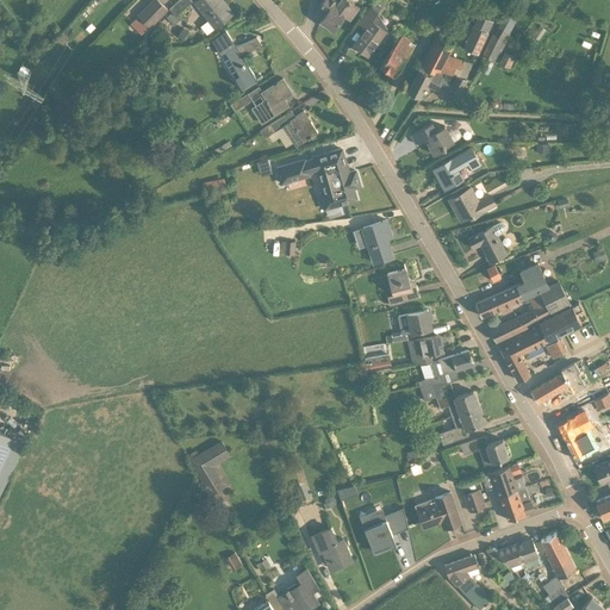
[(162,5),(166,0),(153,0),(137,17),(149,29),(168,11),(162,5)]
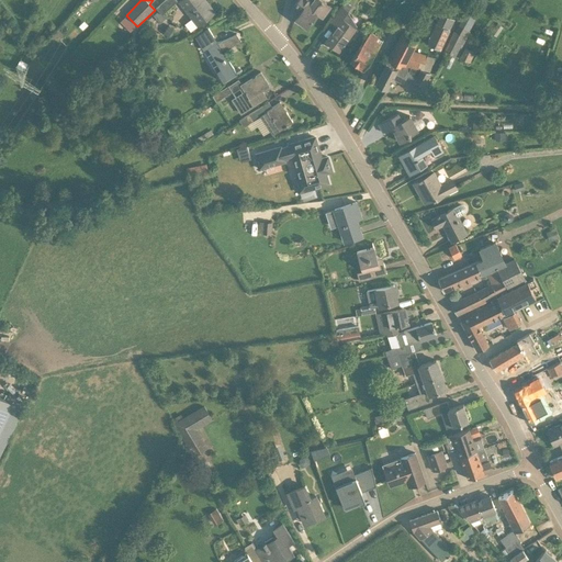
[(164,0),(155,8),(158,10),(161,14),(177,1),(176,0),(164,0)]
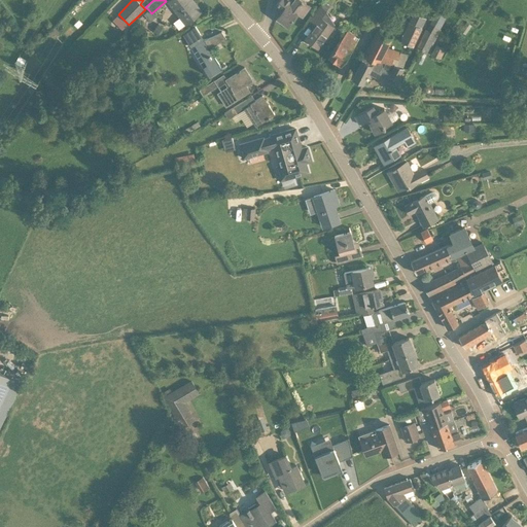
[(179,28),(199,14),(187,0),(170,0),(167,2),(179,18),(174,22),(179,28)]
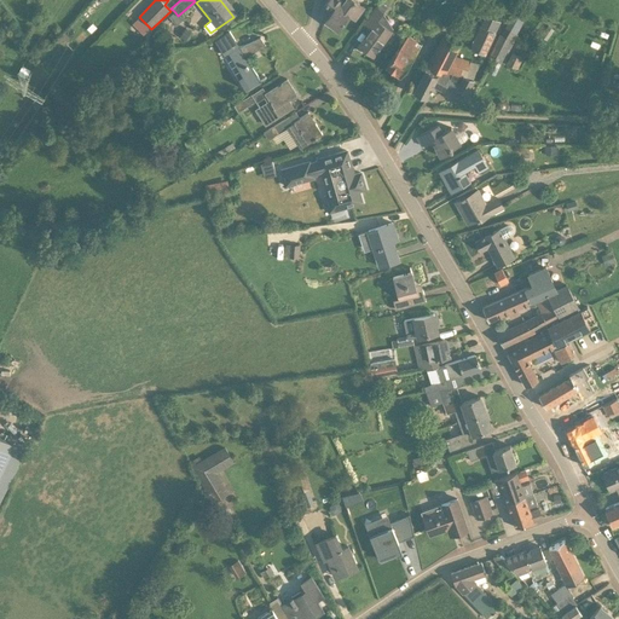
[(354,21),(365,7),(354,0),(328,0),(324,6),(331,12),(324,21),(336,30),(347,15),(354,21)]
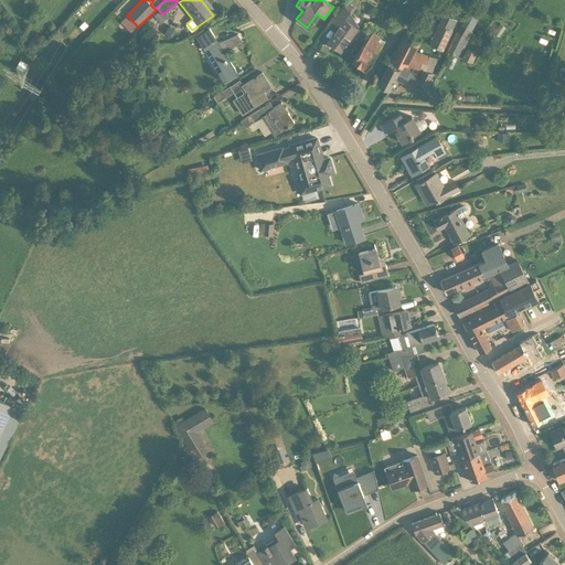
[(340,51),(356,29),(344,20),(353,7),(347,2),(331,23),(338,28),(327,42),(340,51)]
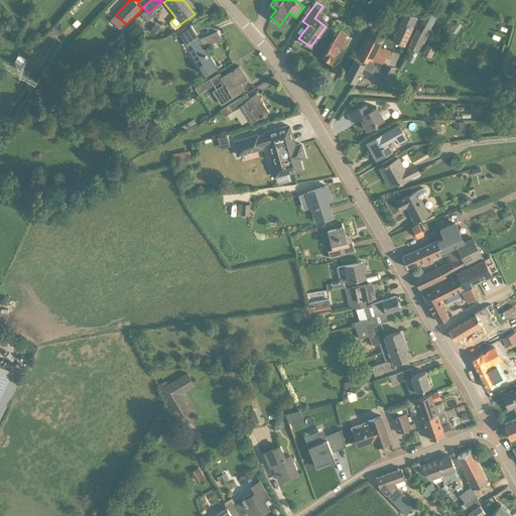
[(404,14),(400,22),(412,28),(416,20),(404,14)]
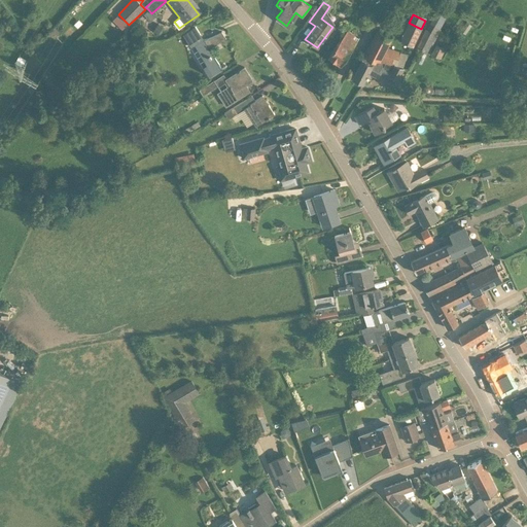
[(196,28),(183,35),(187,42),(200,35),(196,28)]
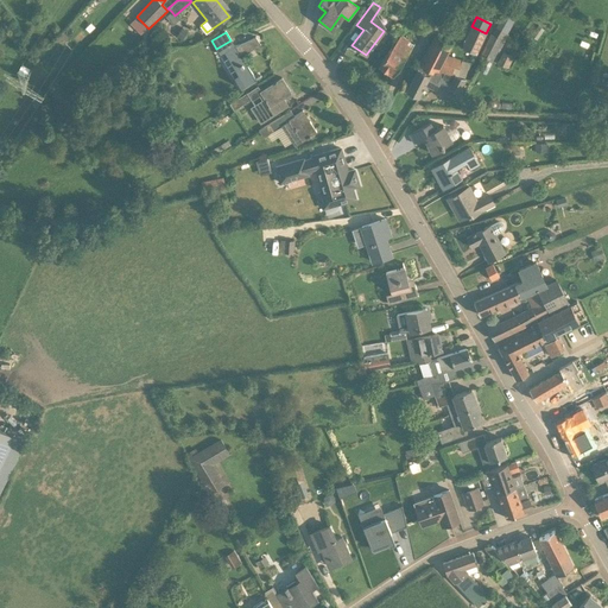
[(393,74),(416,44),(401,35),(379,65),(387,70),(393,74)]
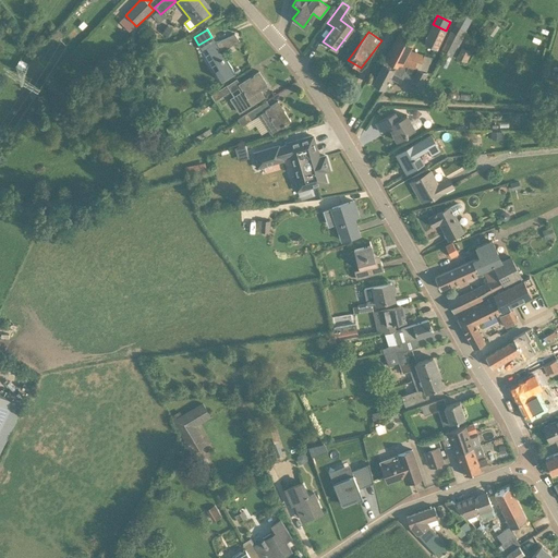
[(450,58),(461,37),(450,32),(439,52),(450,58)]
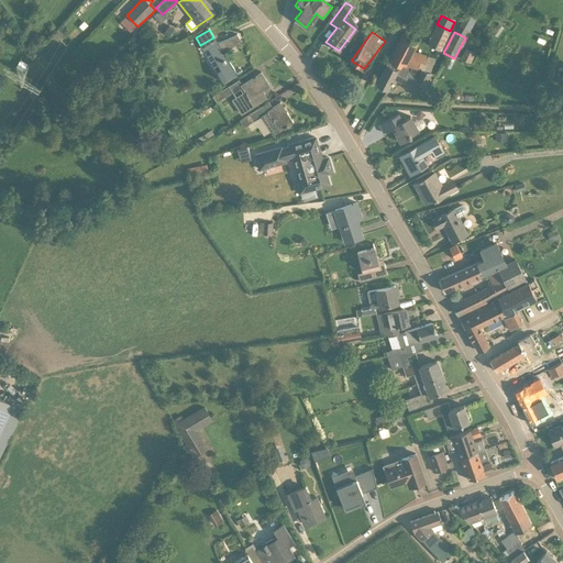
[(403,33),(388,59),(400,67),(401,65),(401,64),(406,65),(419,41),(403,33)]
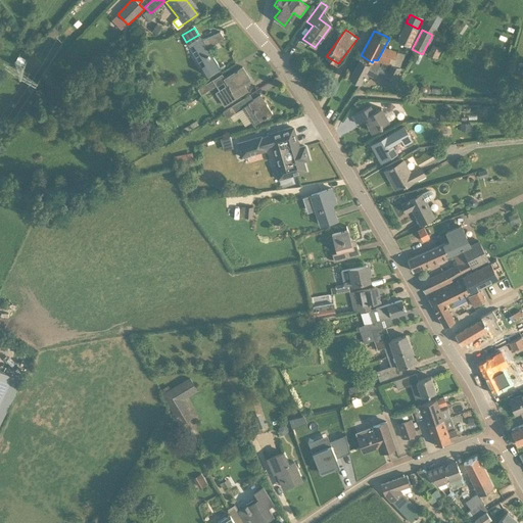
[(208,49),(225,39),(221,33),(203,42),(202,41),(194,46),(204,62),(200,65),(208,78),(222,69),(208,49)]
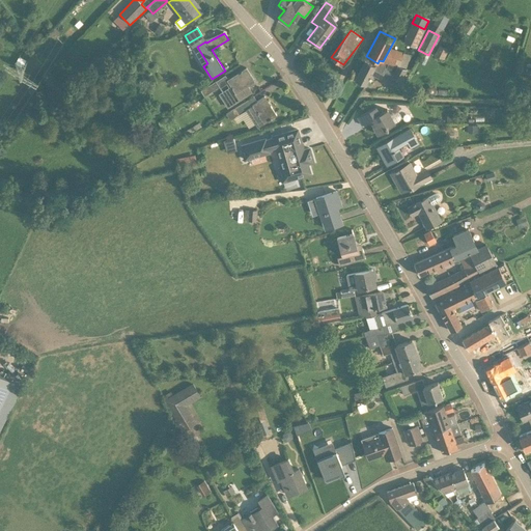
[(416,48),(419,42),(406,35),(402,42),(416,48)]
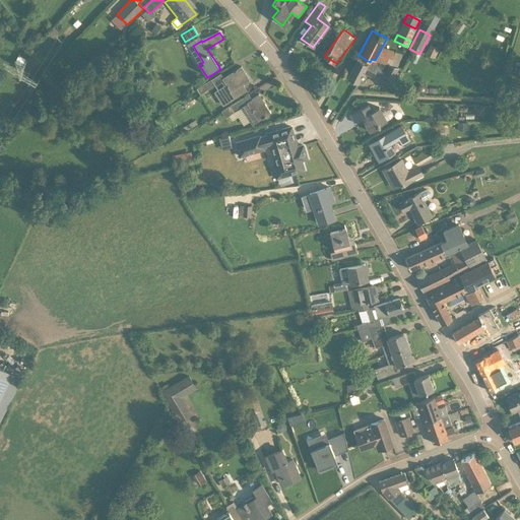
[(239,41),(222,57),(229,63),(245,47),(239,41)]
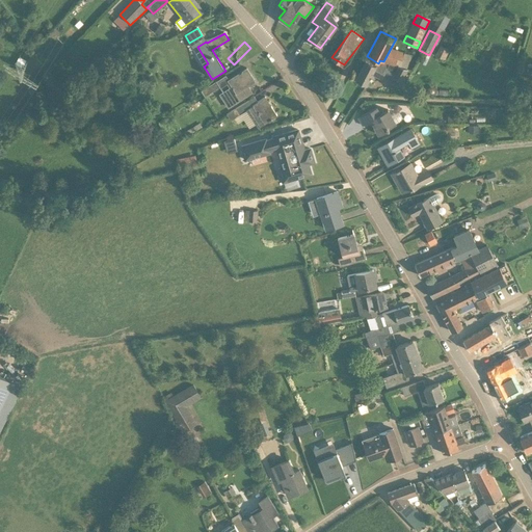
[(445,60),(449,50),(440,45),(434,55),(445,60)]
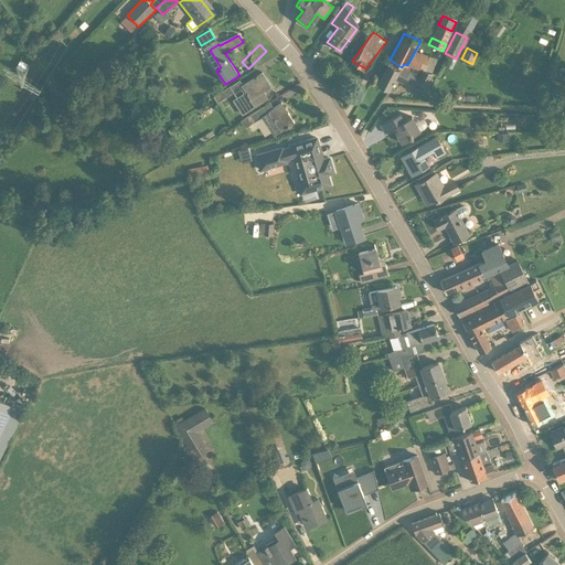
[(437,59),(429,56),(424,71),(433,74),(437,59)]
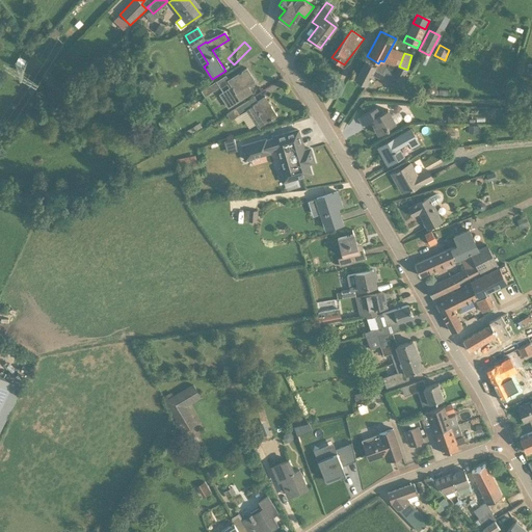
[(389,67),(379,61),(378,63),(377,65),(366,59),(355,80),(366,85),(371,75),(375,76),(381,80),(383,75),(395,81),(397,79),(401,82),(407,70),(399,67),(393,64),(390,63),(389,67)]
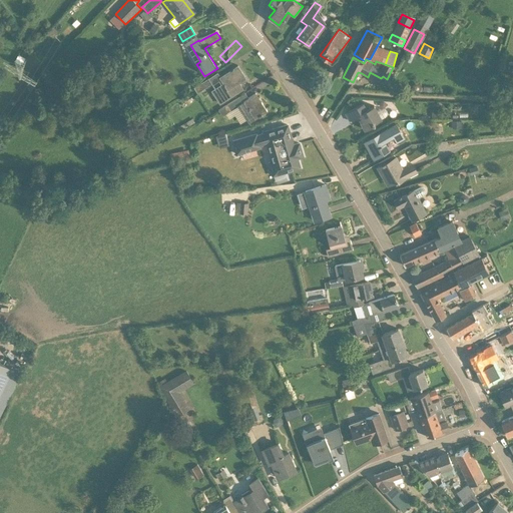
[(237,66),(220,77),(223,82),(211,91),(219,104),(242,89),(238,82),(245,78),(237,66)]
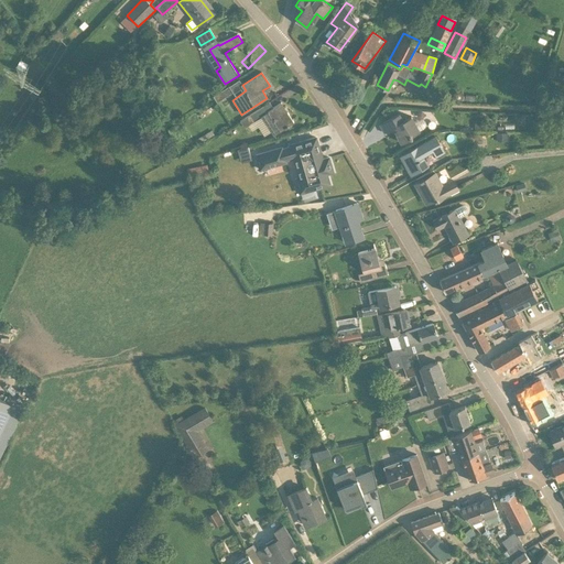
[(232,93),(229,86),(213,97),(217,102),(232,93)]
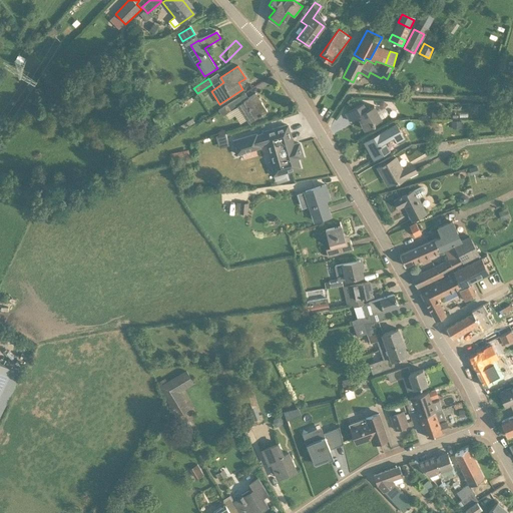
[(260,117),(262,115),(267,111),(255,93),(247,98),(244,94),(230,102),(233,109),(237,106),(248,123),(260,116),(260,117)]
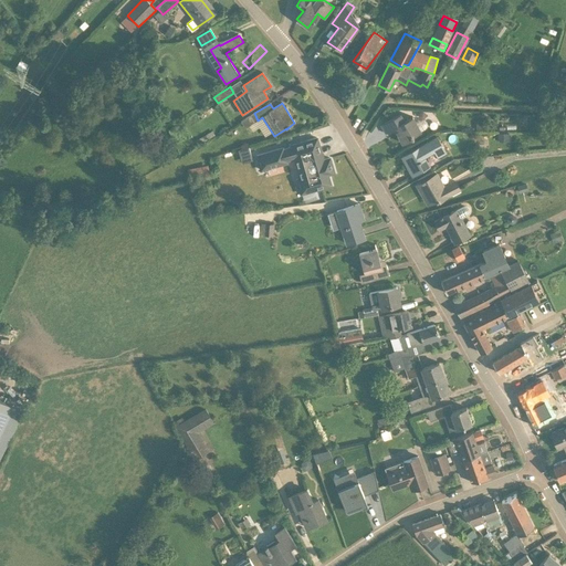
[(243,129),(258,121),(254,113),(240,122),(243,129)]
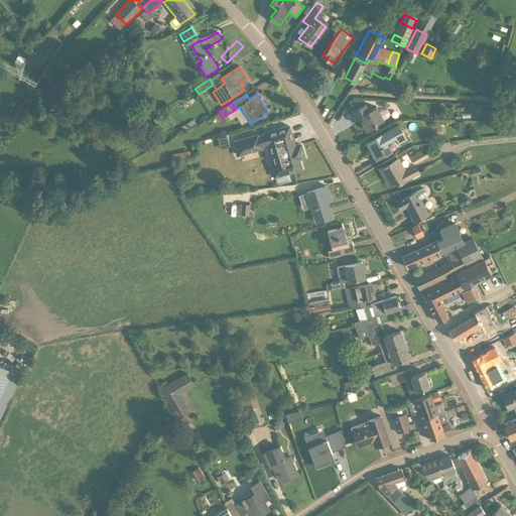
[(369,110),(366,104),(347,114),(351,122),(360,117),(367,131),(377,125),(376,124),(384,119),(377,106),(369,110)]
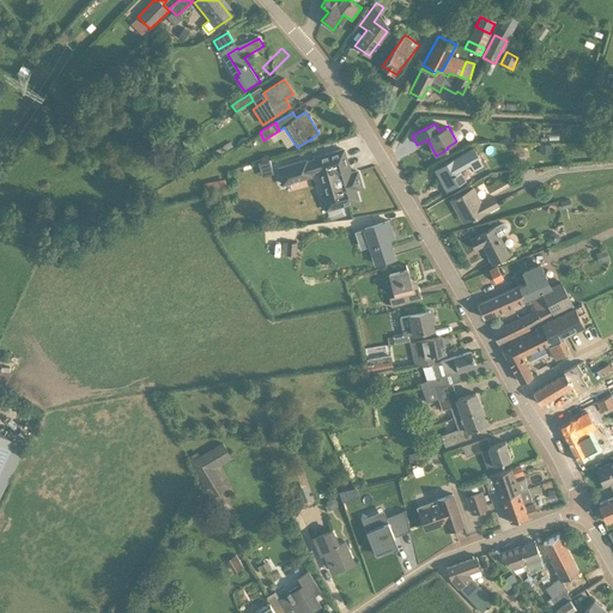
[(484,167),(473,147),(453,158),(454,159),(439,168),(443,175),(438,177),(445,192),(466,180),(461,170),(471,165),(474,171),(484,167)]
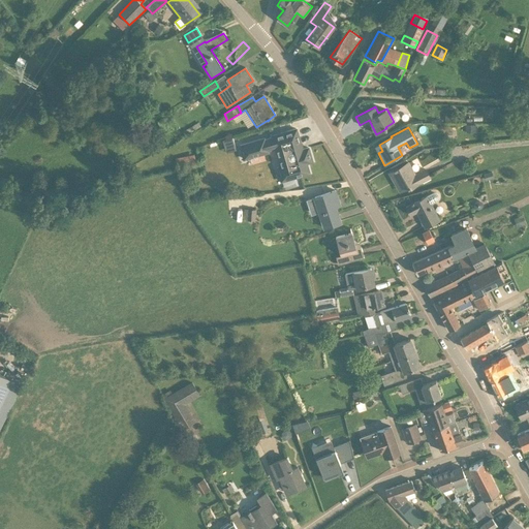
[(300,142),(297,129),(272,136),(272,137),(265,141),(263,138),(240,146),(244,159),(268,152),(268,151),(275,148),(279,162),(285,160),(287,165),(285,165),(289,179),(300,176),(300,174),(309,172),(306,163),(312,161),(308,148),(302,150),(299,142),(300,142)]
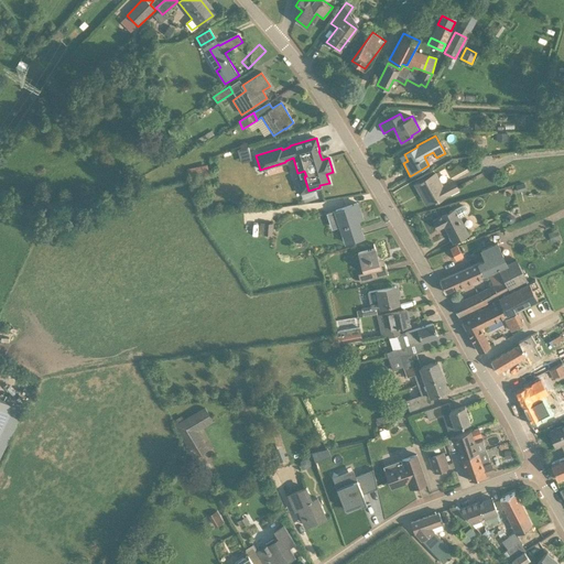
[(241,163),(251,160),(247,147),(237,150),(241,163)]
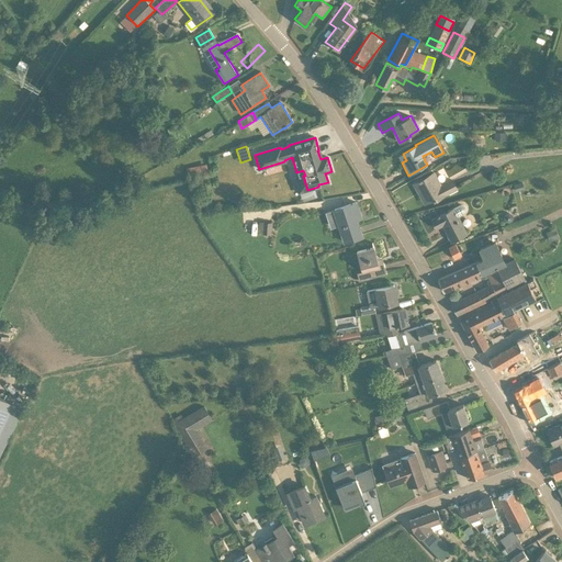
[(188,180),(209,176),(206,164),(186,168),(188,180)]
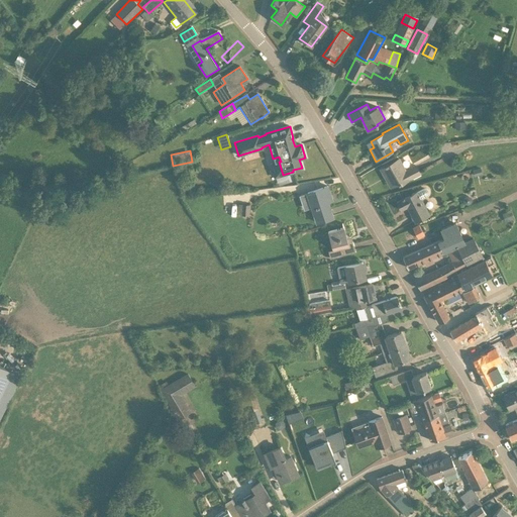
[(406,169),(400,159),(381,169),(385,177),(388,176),(393,186),(398,183),(399,185),(402,184),(421,174),(416,164),(406,169)]
